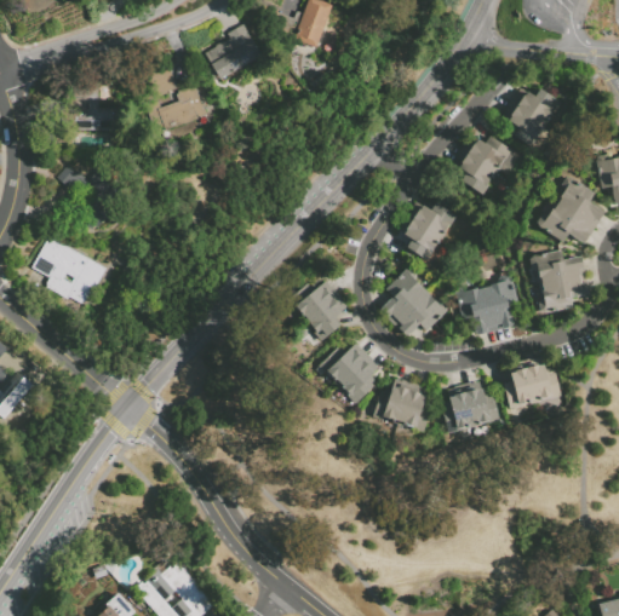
[(304,12),(308,0),(322,0),(332,4),(316,46),(294,39),(294,35),(271,27),(278,11),(294,17),(298,10),(304,12)]
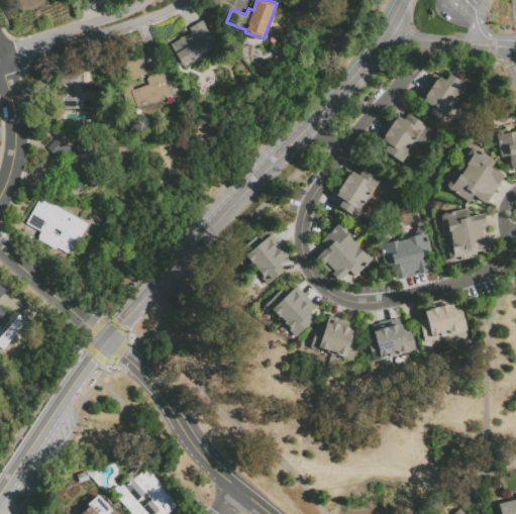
[(191,27),(203,19),(218,44),(184,66),(176,54),(177,53),(171,43),(181,37),(181,36),(187,32),(188,33),(192,30),(191,27)]
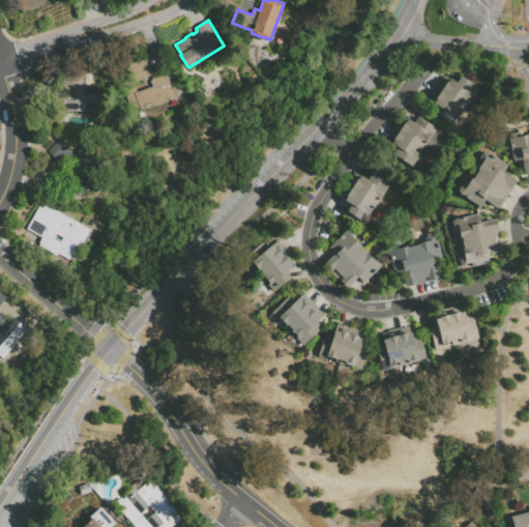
[(129,82),(122,60),(127,58),(128,60),(145,55),(152,75),(148,77),(152,86),(153,86),(151,81),(153,80),(153,78),(166,72),(169,83),(173,81),(176,89),(174,90),(176,93),(178,96),(169,99),(169,100),(142,111),(140,107),(133,109),(125,89),(136,85),(139,91),(147,88),(143,78),(129,82)]
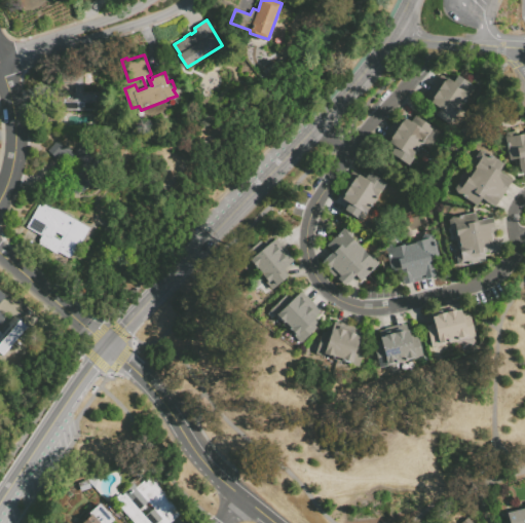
[(66,82),(66,72),(84,72),(84,90),(104,91),(104,110),(48,109),(49,90),(60,90),(60,82),(66,82)]
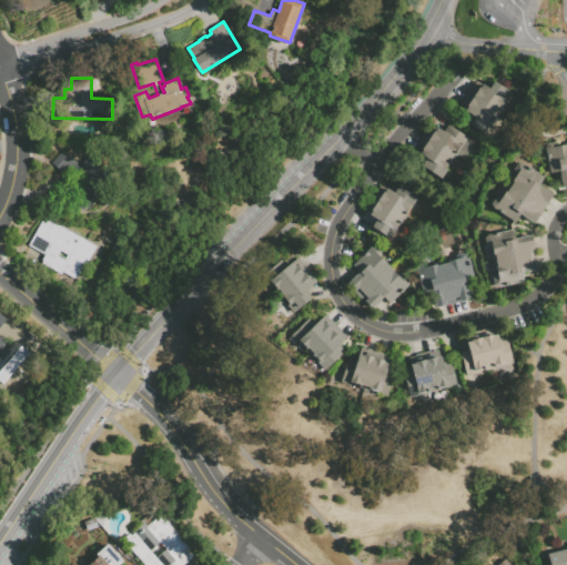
[(507,101),(492,124),(493,127),(487,134),(468,121),(469,118),(467,117),(469,112),(461,106),(478,80),(490,88),(495,80),(515,93),(509,102),(507,101)]
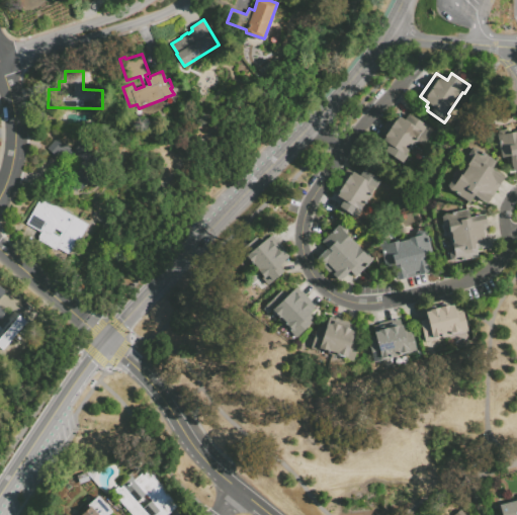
[(422,132),(408,154),(409,155),(404,162),(384,150),(386,147),(384,146),(386,142),(378,137),(394,112),(406,120),(410,113),(428,124),(423,133),(422,132)]
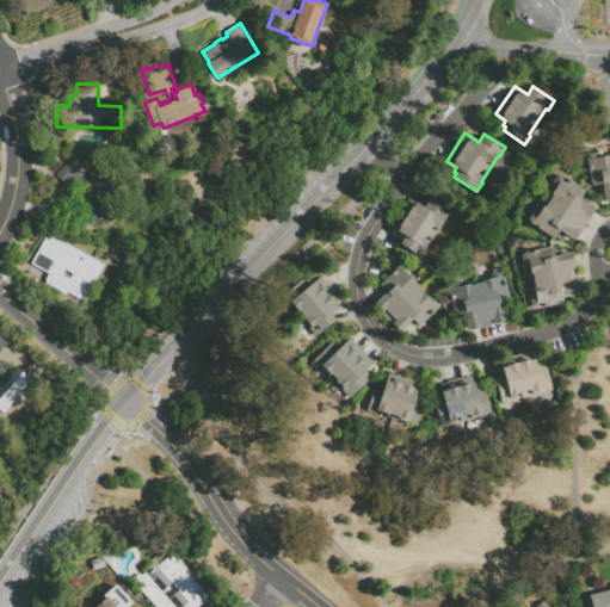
[(609,196),(605,198),(603,180),(593,183),(587,158),(589,152),(597,149),(601,153),(609,150),(609,196)]
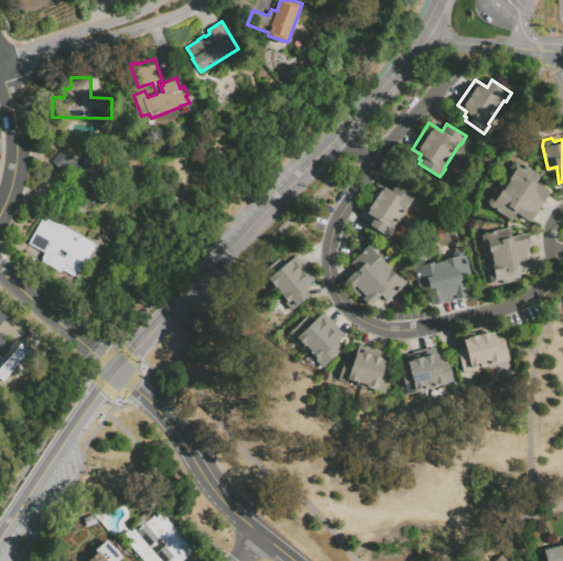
[(52,161),(62,150),(68,155),(69,153),(97,176),(89,186),(99,195),(89,207),(87,205),(84,208),(74,200),(77,195),(62,182),(67,175),(65,173),(64,174),(56,169),(58,166),(52,161)]
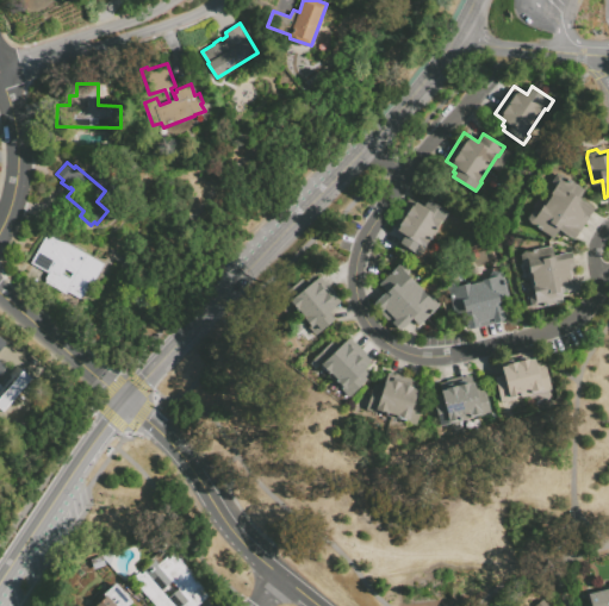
[(576,194),(595,207),(575,238),(560,230),(555,238),(532,222),(528,217),(533,210),(539,211),(555,186),(553,180),(558,174),(561,174),(580,185),(576,194)]
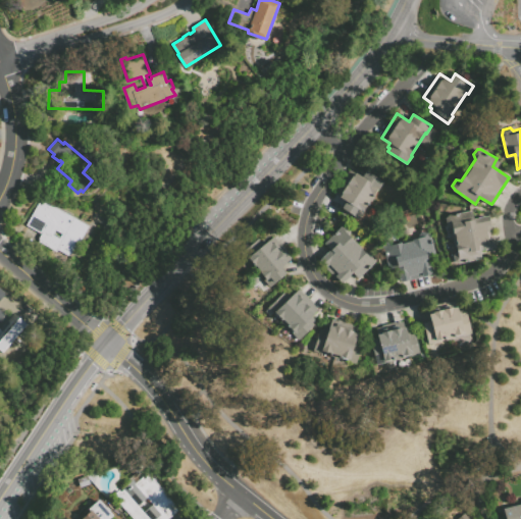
[(379,189),(364,211),(365,212),(360,219),(343,207),(347,201),(340,197),(341,196),(335,192),(351,169),(360,174),(362,171),(364,172),(366,169),(385,182),(380,190),(379,189)]
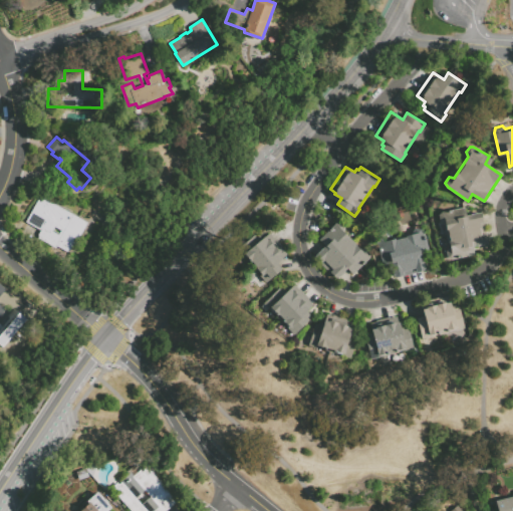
[(27,221),(41,195),(88,221),(76,245),(74,243),(71,250),(69,249),(68,251),(58,245),(57,248),(39,238),(40,236),(39,235),(42,229),(27,221)]
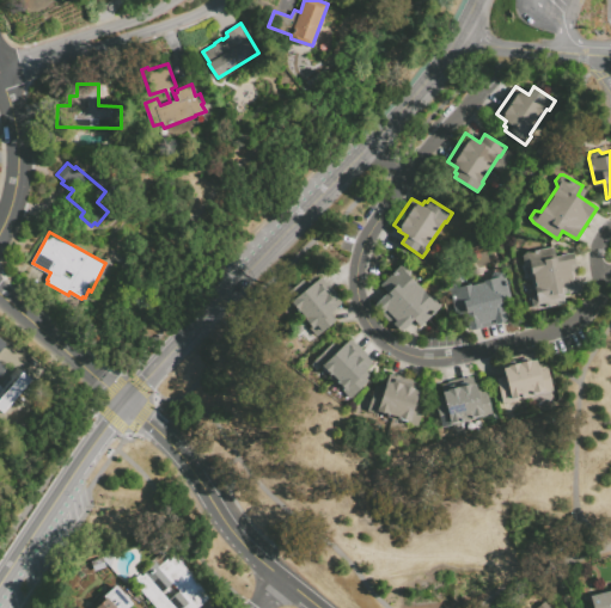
[(562,255),(573,252),(582,289),(566,294),(567,302),(539,308),(535,306),(531,300),(536,295),(530,265),(525,263),(524,255),(526,252),(558,245),(562,255)]
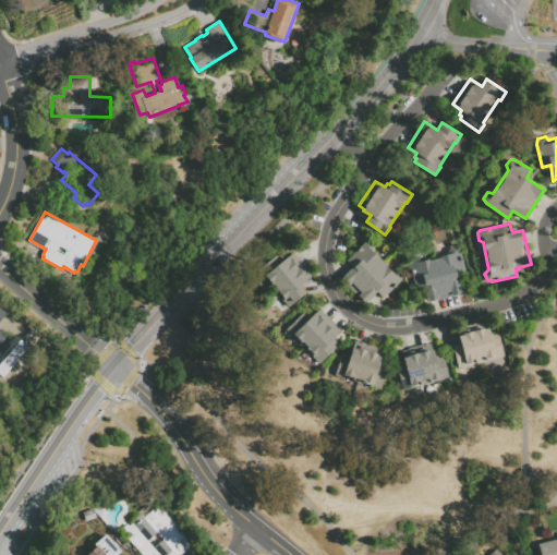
[(377,290),(365,302),(342,277),(353,266),(348,261),(365,242),(370,241),(374,245),(374,251),(392,270),(398,269),(403,275),(402,279),(385,298),(377,290)]
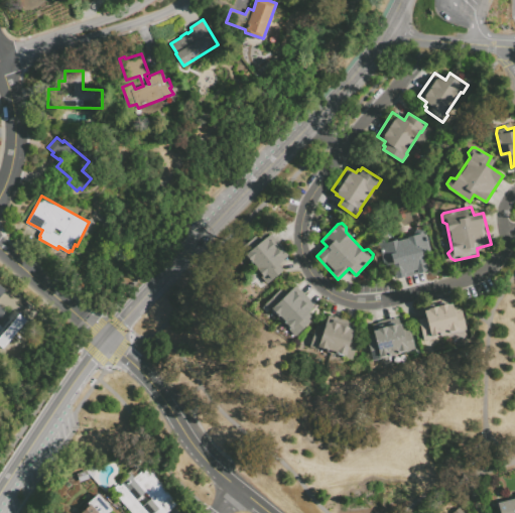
[(423,256),(428,270),(396,277),(392,264),(386,266),(379,243),(381,238),(387,237),(391,241),(415,233),(416,230),(422,228),(426,231),(432,254),(423,256)]
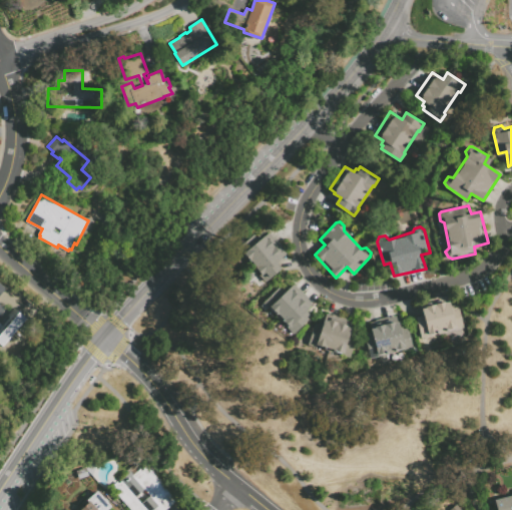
[(283,269),(267,283),(261,275),(262,274),(243,252),(240,255),(235,248),(253,233),(257,236),(260,234),(262,237),(265,235),(266,236),(270,232),(275,237),(276,236),(285,247),(284,248),(288,253),(278,263),(283,269)]
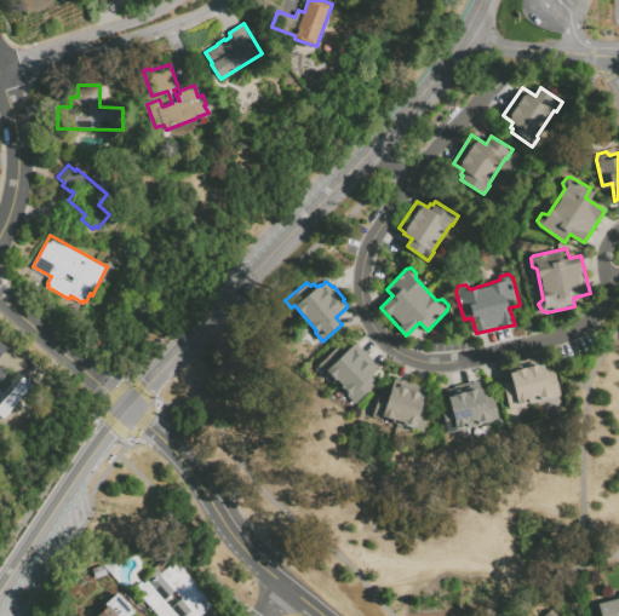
[(319,364),(337,346),(339,350),(343,346),(348,351),(355,343),(361,349),(362,347),(376,360),(373,361),(379,366),(370,374),(374,380),(372,383),(376,385),(356,403),(319,364)]
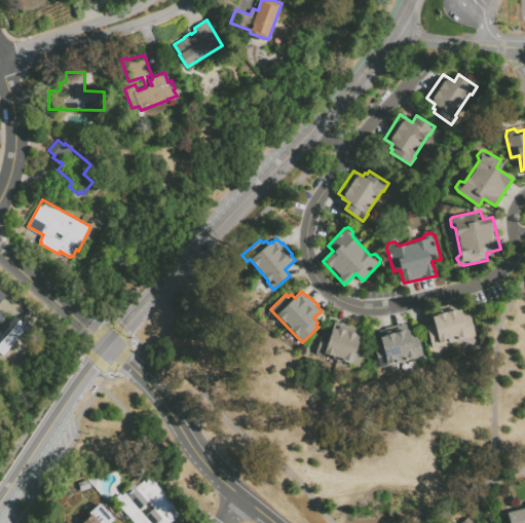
[(433,346),(425,325),(434,323),(430,310),(438,308),(459,303),(462,312),(466,311),(467,314),(471,313),(476,335),(433,346)]
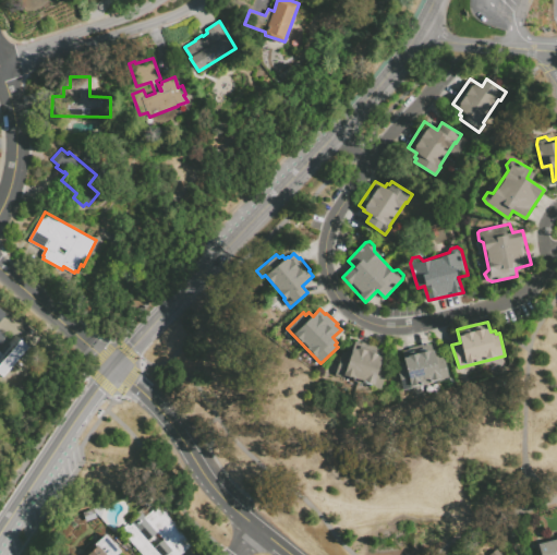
[(336,374),(342,352),(347,353),(348,349),(352,351),(355,341),(362,344),(362,341),(377,346),(377,347),(384,349),(380,360),(389,363),(382,389),(336,374)]
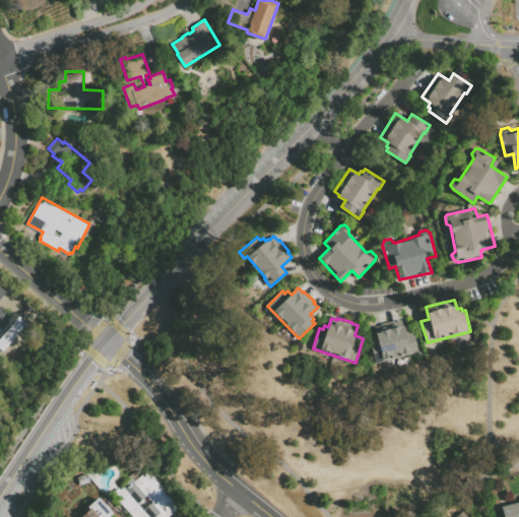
[(376,363),(370,341),(374,341),(373,337),(377,336),(375,327),(382,325),(381,324),(395,321),(396,322),(402,320),(405,330),(413,328),(419,351),(376,363)]
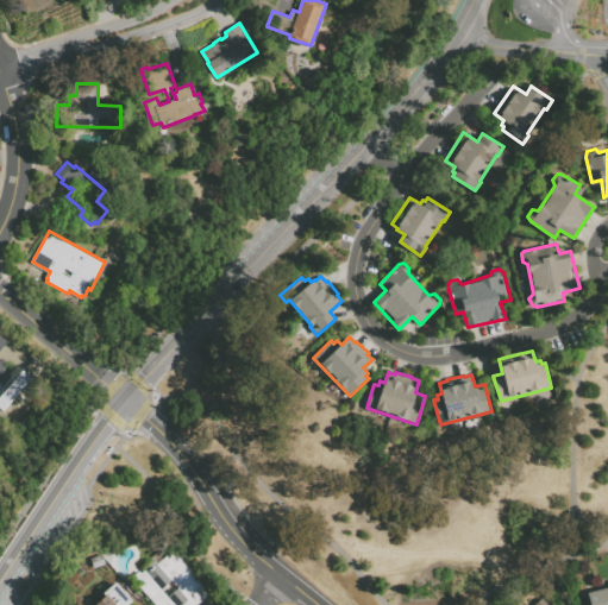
[(157,604),(135,578),(173,549),(211,593),(196,604),(157,604)]
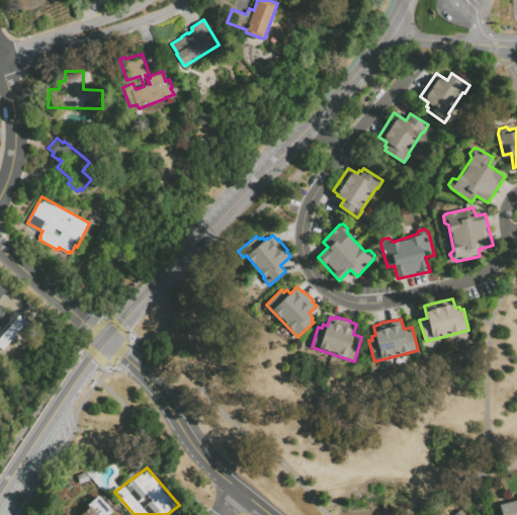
[(89,504),(99,495),(113,511),(108,514),(83,514),(82,513),(90,506),(89,504)]
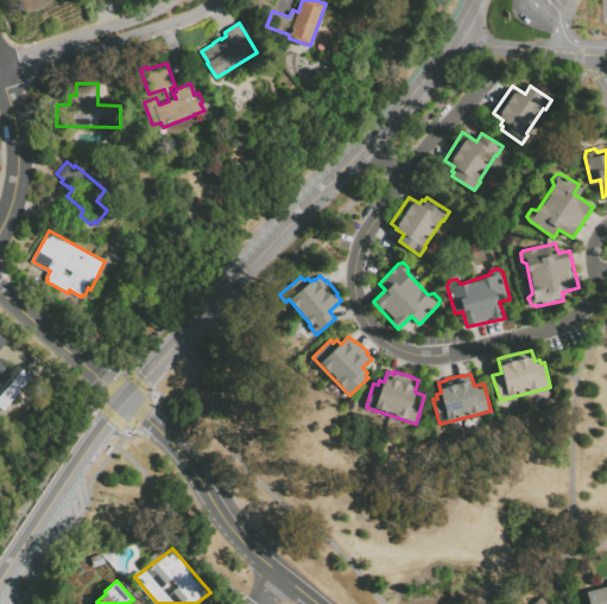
[(589,603),(587,589),(606,582),(606,603),(589,603)]
